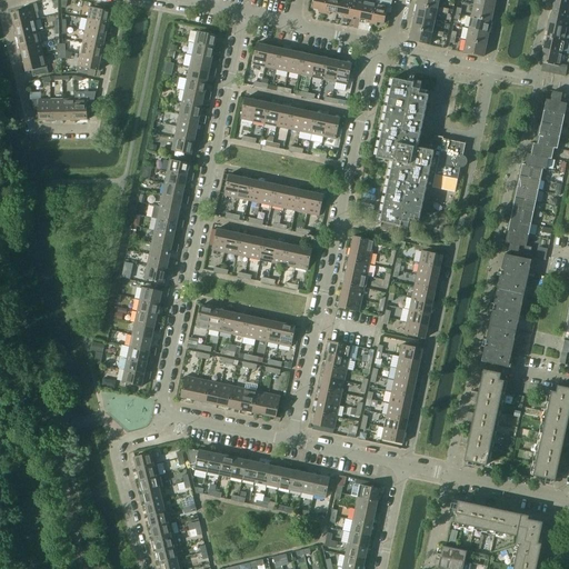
[(325,15),(327,0),(313,0),(312,9),(319,10),(319,13),(325,15)]
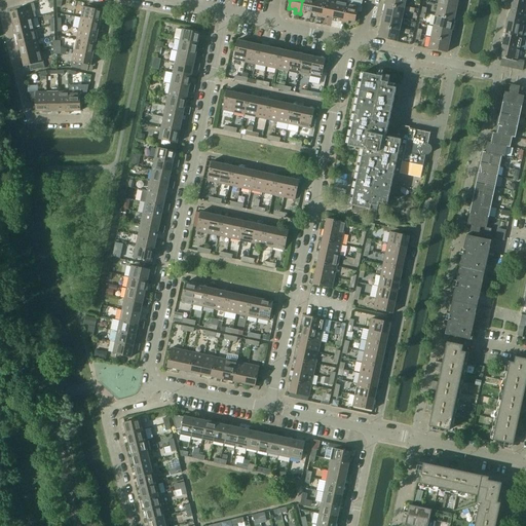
[(311,13),(313,0),(302,0),(300,13),(304,14),(305,11),(311,13)]
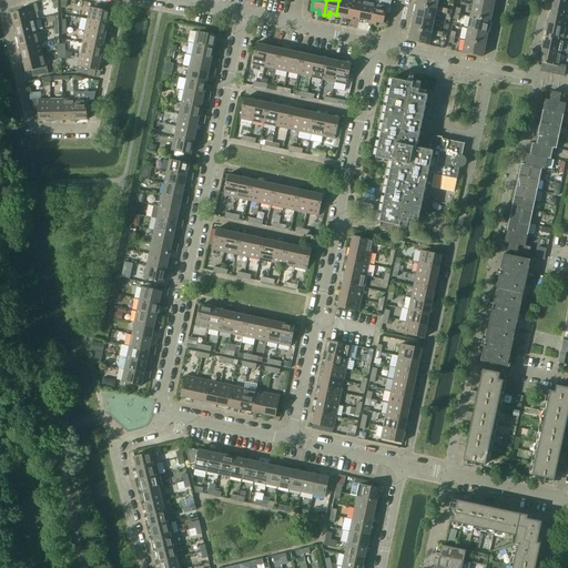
[(347,19),(351,0),(338,0),(336,14),(342,16),(342,18),(347,19)]
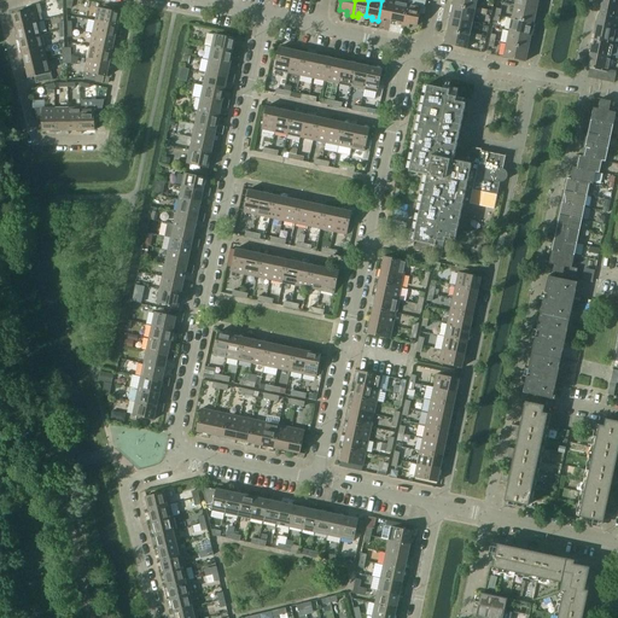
[(395,1),(390,0),(382,0),(378,21),(384,22),(384,19),(391,21),(395,1)]
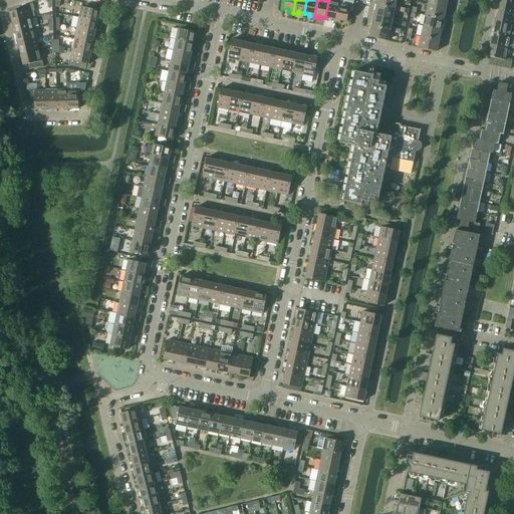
[(346,21),(348,11),(350,6),(352,7),(353,0),(339,0),(339,3),(335,22),(340,23),(340,20),(346,22),(346,21)]
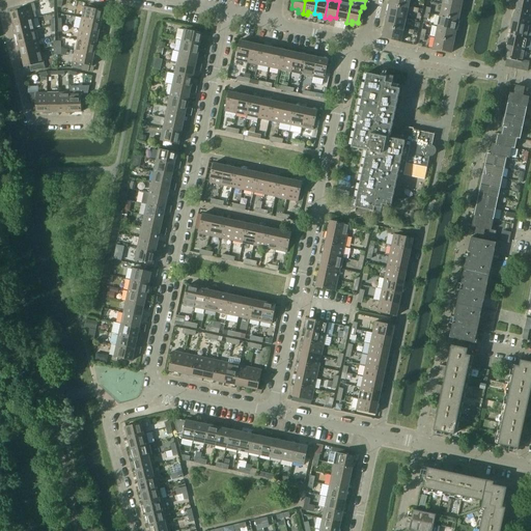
[(409,0),(390,0),(389,5),(408,9),(407,11),(412,12),(413,8),(408,6),(409,0)]
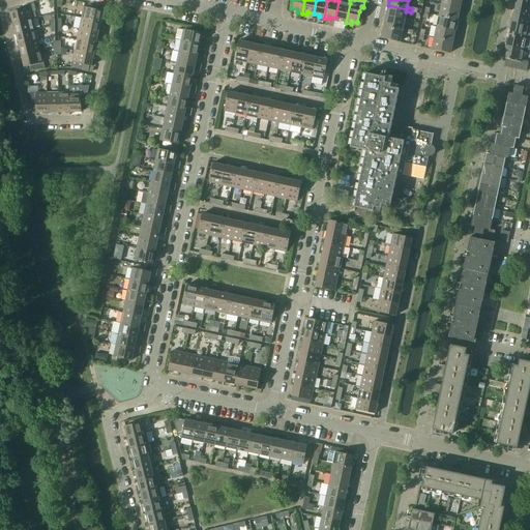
[(461,0),(442,0),(441,5),(460,9),(461,0)]
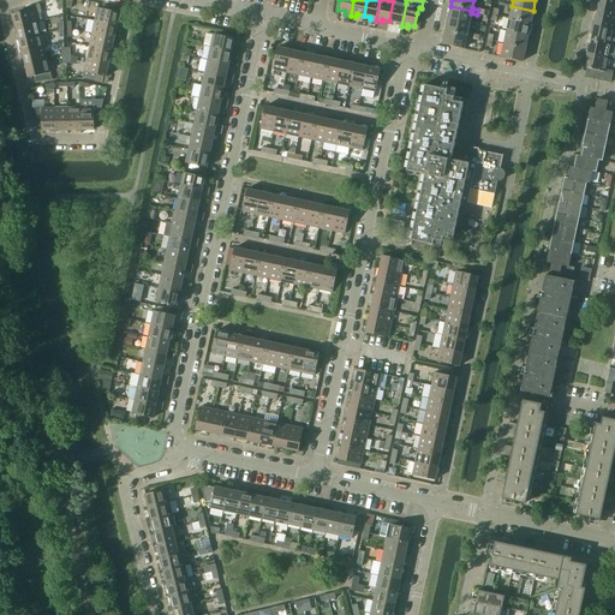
[(614,0),(597,0),(597,6),(598,6),(597,11),(614,15),(614,0)]
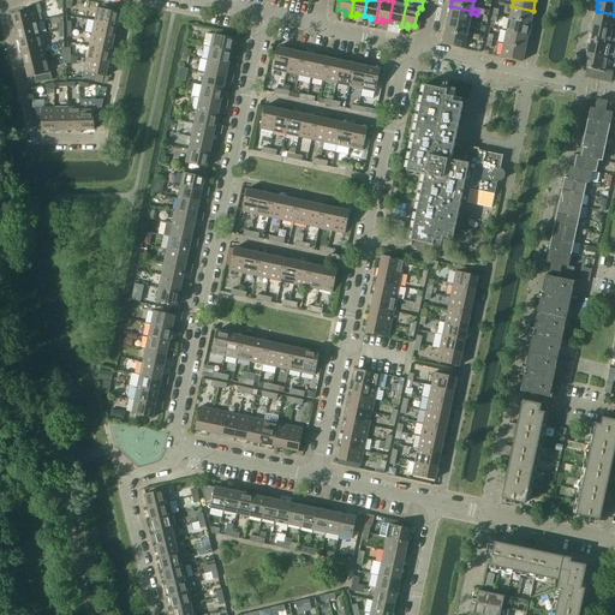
[(406,4),(393,1),(389,21),(395,22),(395,25),(401,27),(406,4)]
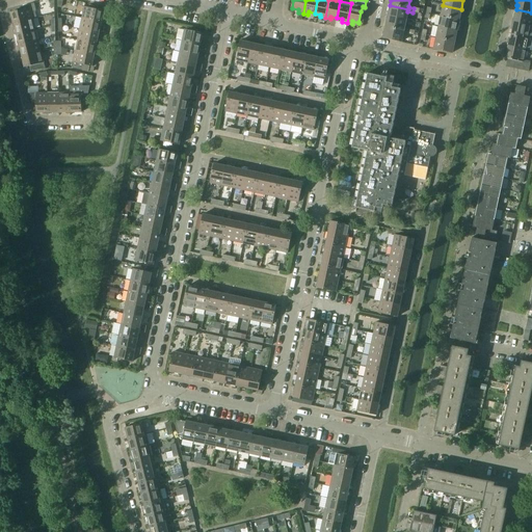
[(23,9),(10,12),(14,24),(32,19),(36,18),(34,12),(35,10),(34,3),(22,6),(23,9)]
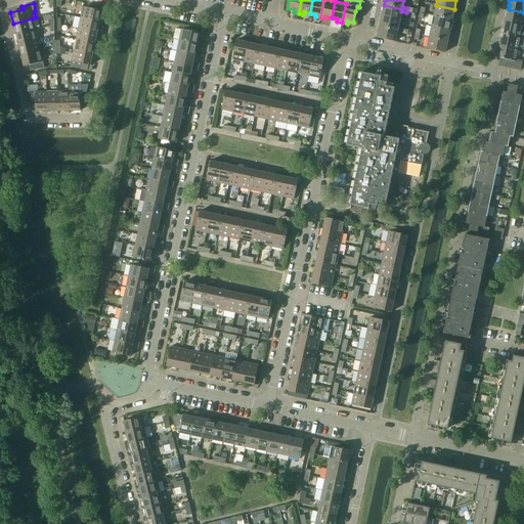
[(88,5),(87,8),(83,7),(80,17),(99,22),(101,11),(95,9),(96,6),(88,5)]
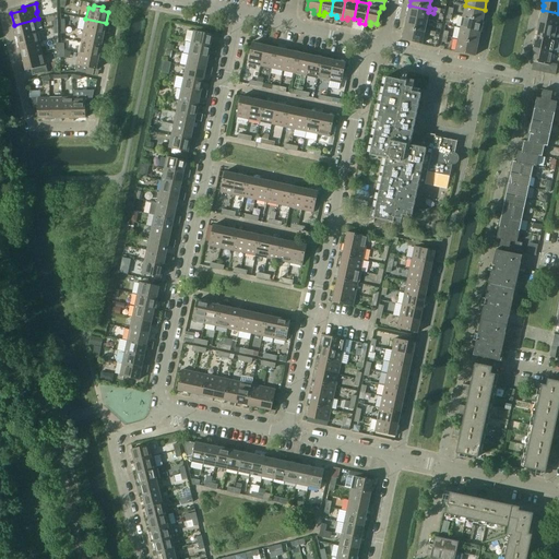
[(429,10),(409,6),(407,16),(426,21),(428,12),(429,10)]
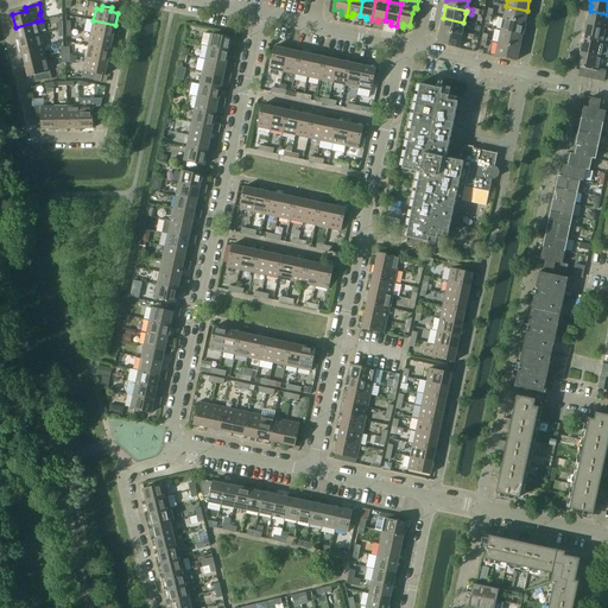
[(527,11),(506,6),(504,18),(525,23),(527,11)]
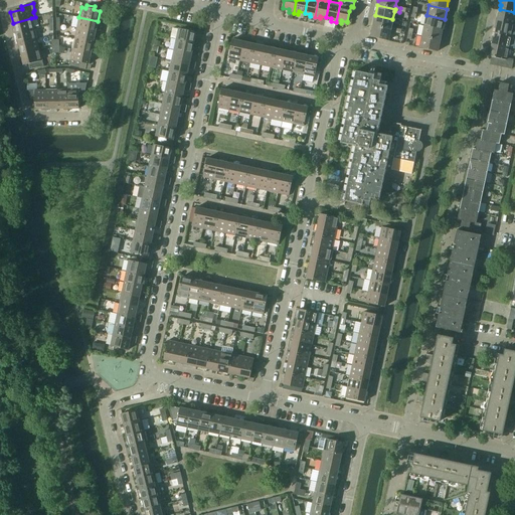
[(514,12),(500,9),(499,13),(498,13),(496,21),(513,24),(514,16),(514,12)]
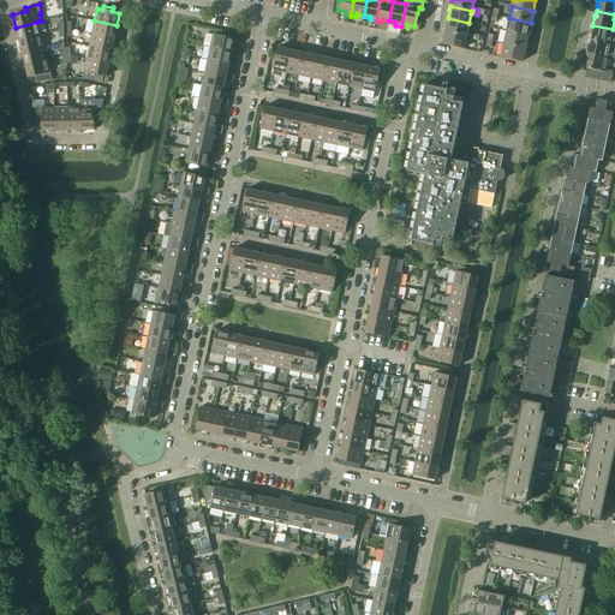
[(469,23),(448,18),(446,31),(466,36),(466,39),(472,40),(473,35),(467,34),(469,23)]
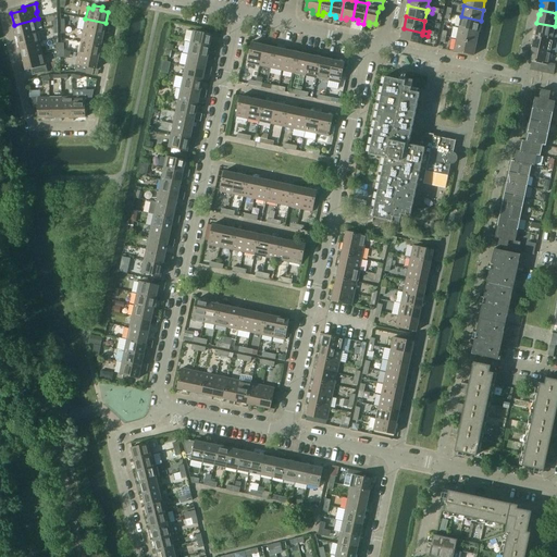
[(481,21),(461,16),(459,28),(478,33),(481,21)]
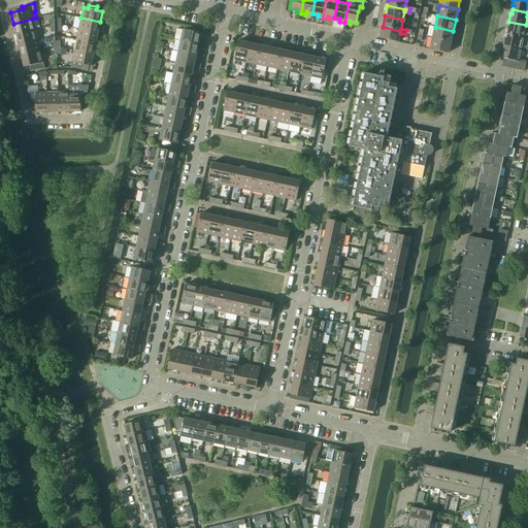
[(100,22),(80,18),(78,29),(98,33),(100,22)]
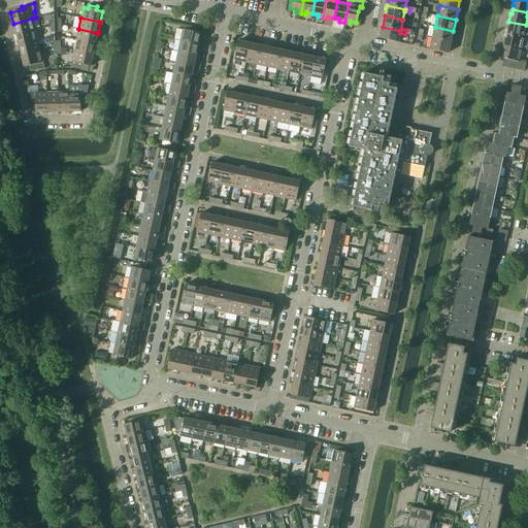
[(32,19),(13,24),(15,34),(35,30),(32,19)]
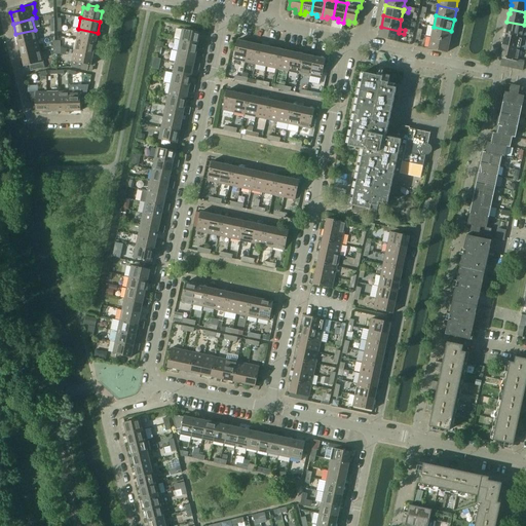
[(524,25),(506,22),(505,30),(506,30),(505,34),(522,37),(524,25)]
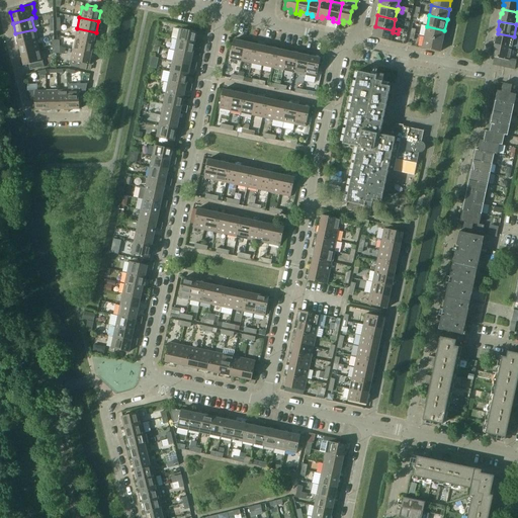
[(393,30),(375,26),(372,37),(391,41),(393,32),(393,30)]
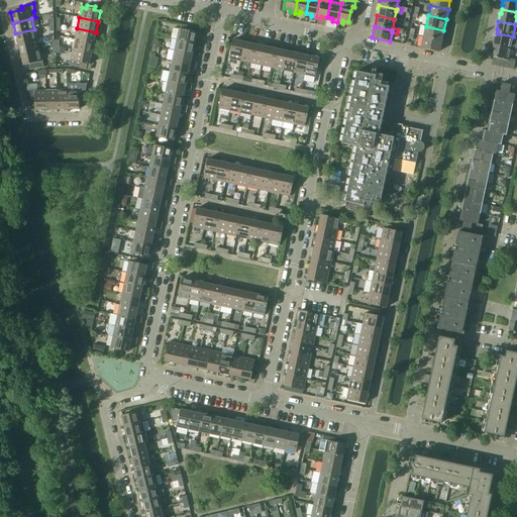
[(443,30),(426,26),(424,37),(441,40),(443,30)]
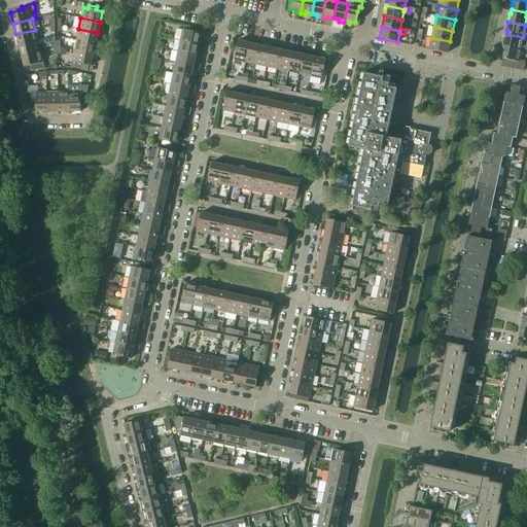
[(98,33),(78,29),(76,40),(96,44),(98,33)]
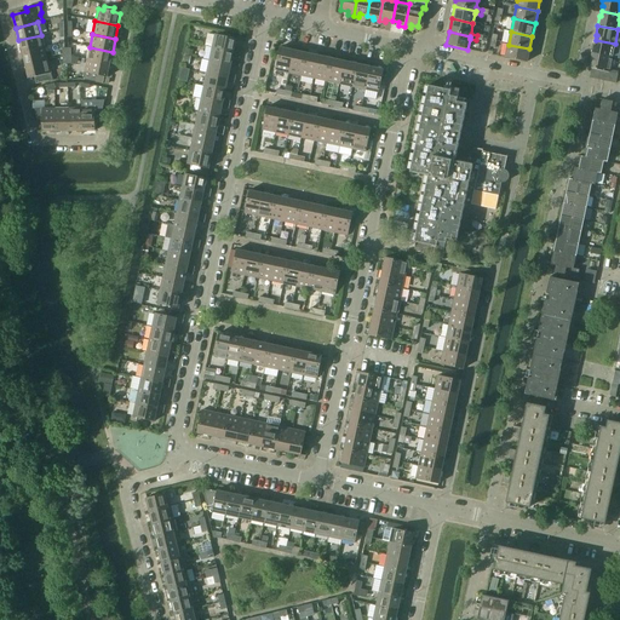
[(234,50),(236,39),(214,34),(212,47),(212,49),(240,55),(241,50),(237,50),(236,50),(234,50)]
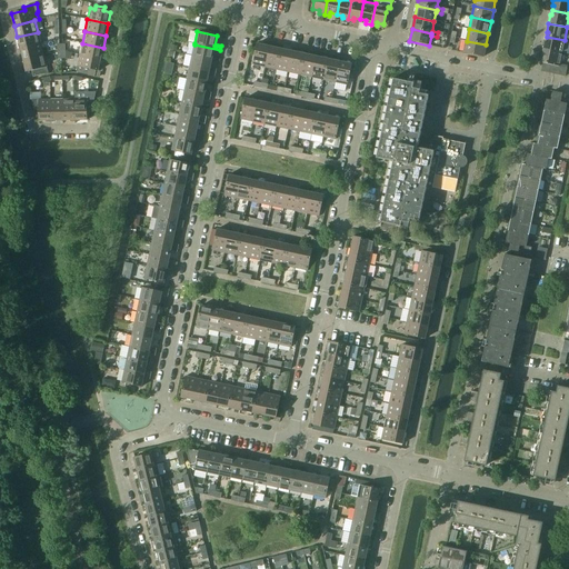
[(38,32),(17,37),(20,49),(41,43),(38,32)]
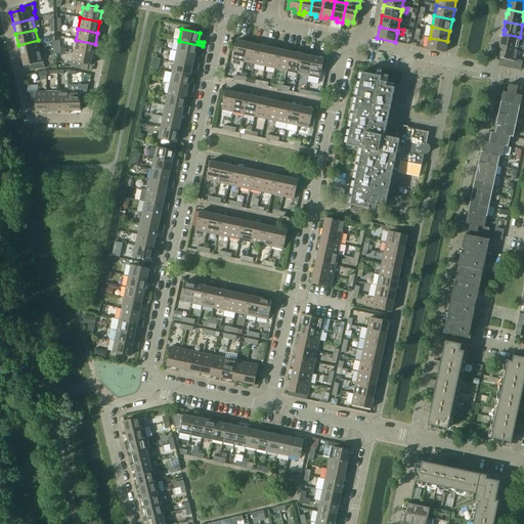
[(504,34),(503,38),(501,37),(499,45),(517,49),(520,37),(504,34)]
